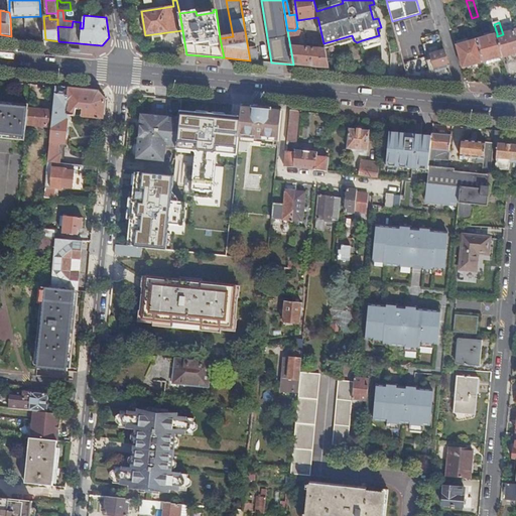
[(293,65),(330,69),(325,49),(306,47),(296,46),(298,30),(295,30),(287,30),(293,65)]
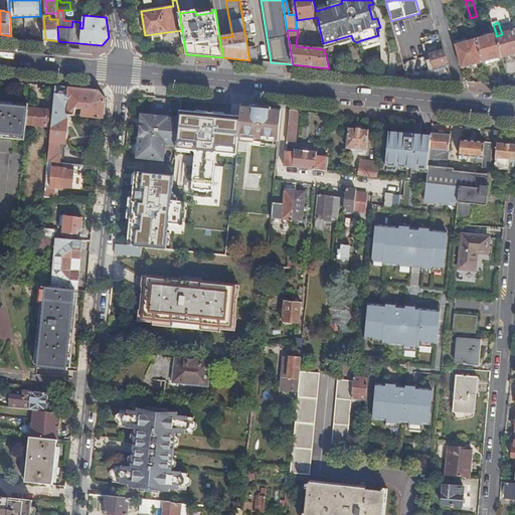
[(514,30),(502,34),(496,36),(496,37),(502,56),(510,54),(512,56),(514,56),(514,30)]
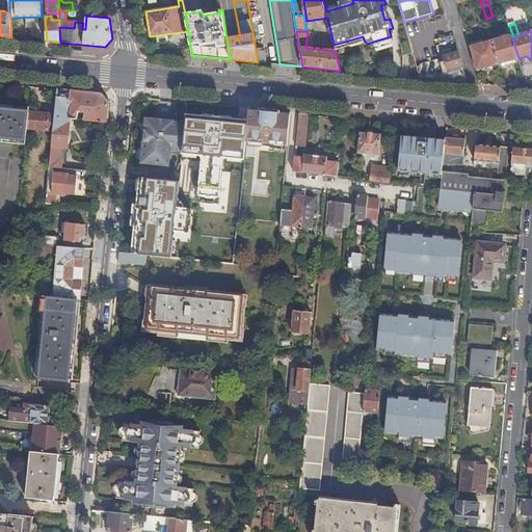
[(499,64),(519,58),(512,38),(512,37),(512,34),(491,41),(499,64)]
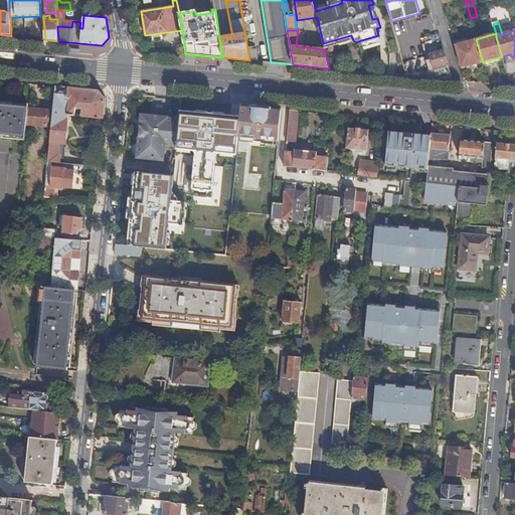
[(323,43),(324,48),(353,40),(351,35),(323,43)]
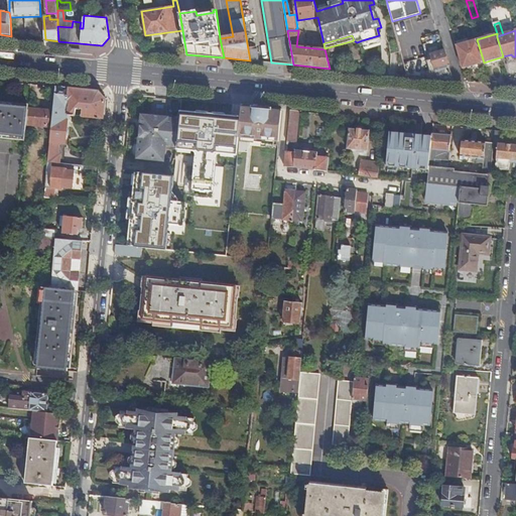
[(471,67),(484,62),(477,39),(457,45),(463,69),(465,68),(471,67)]
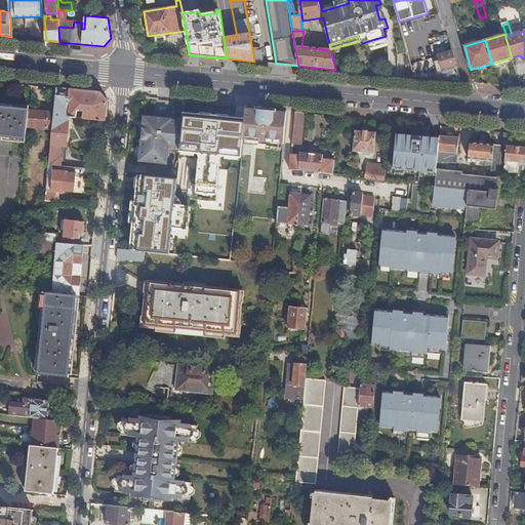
[(254,62),(263,63),(261,50),(252,50),(254,62)]
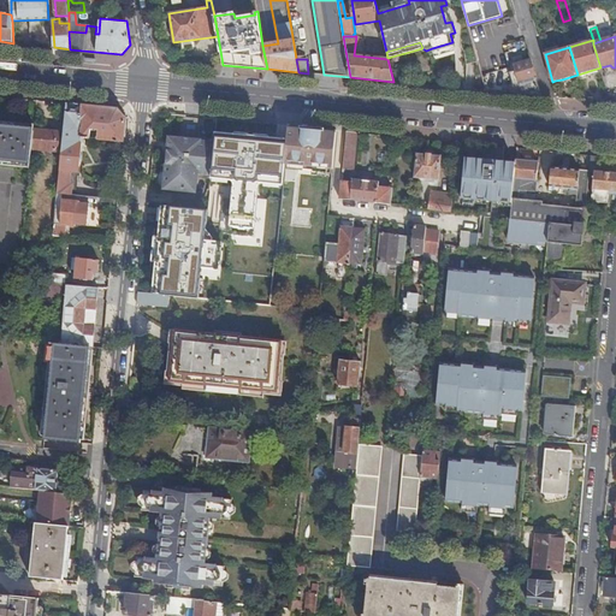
[(513,94),(543,96),(532,60),(514,64),(515,71),(510,72),(514,86),(513,94)]
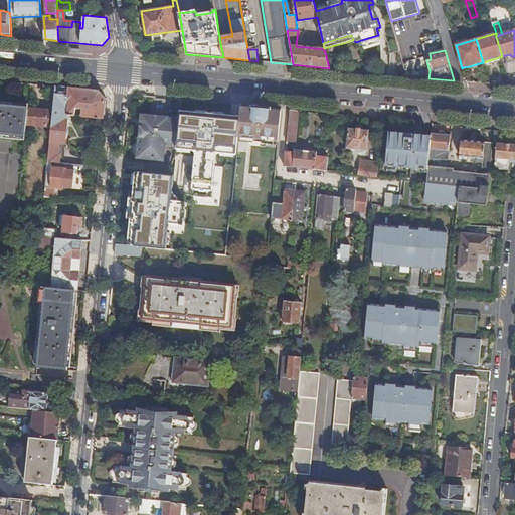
[(49,162),(60,163),(60,155),(58,154),(59,143),(66,144),(69,116),(70,102),(68,101),(69,88),(57,87),(55,106),(49,162)]
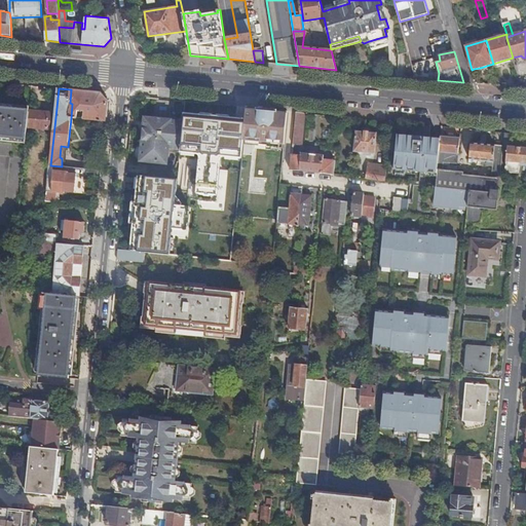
[(81,119),(107,122),(109,102),(102,92),(71,89),(70,103),(72,104),(71,118),(77,119),(78,111),(84,112),(84,116),(81,116),(81,119)]
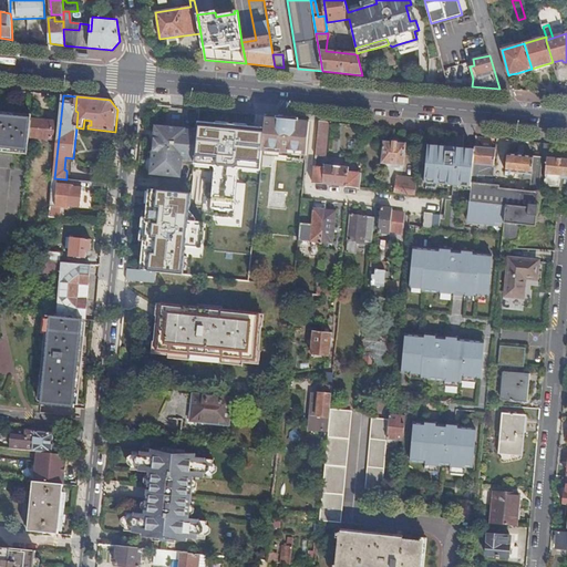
[(0,148),(29,152),(31,137),(32,119),(0,115),(0,148)]
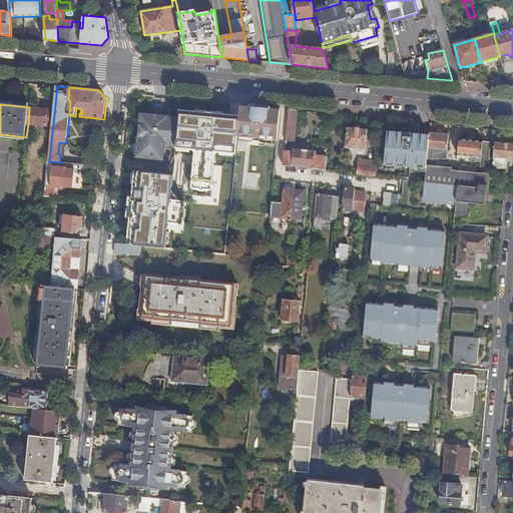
[(29,107),(28,124),(50,126),(52,106),(49,106),(48,109),(29,107)]
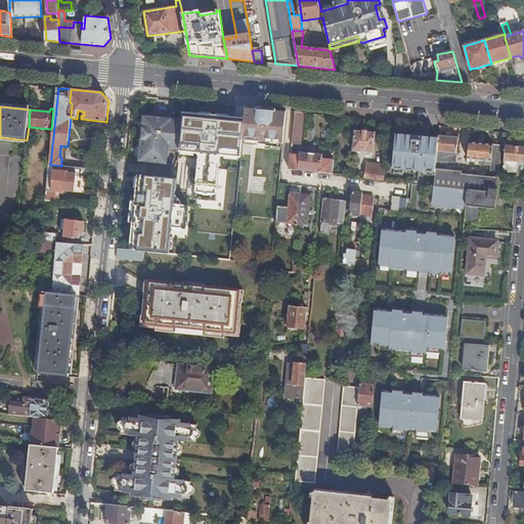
[(246,110),(244,121),(242,140),(252,141),(252,143),(272,146),(273,143),(284,144),(287,114),(246,110)]
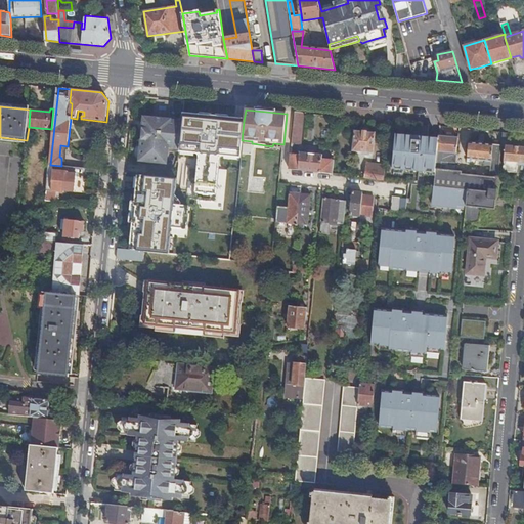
[(300,145),(303,113),(295,112),(292,144),(300,145)]
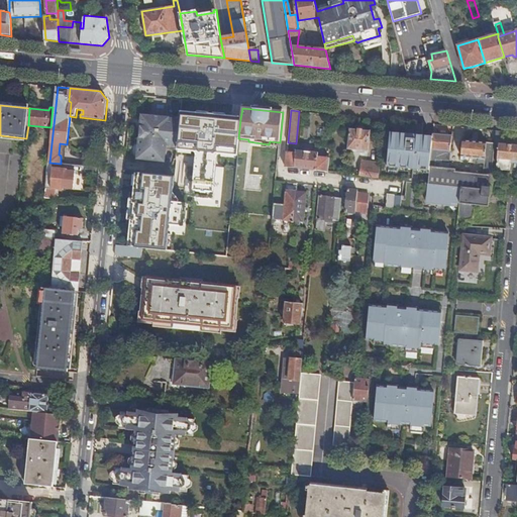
[(177,146),(180,120),(168,119),(168,118),(142,116),(140,128),(143,129),(142,136),(140,136),(137,160),(157,161),(158,154),(165,156),(165,149),(166,145),(177,146)]
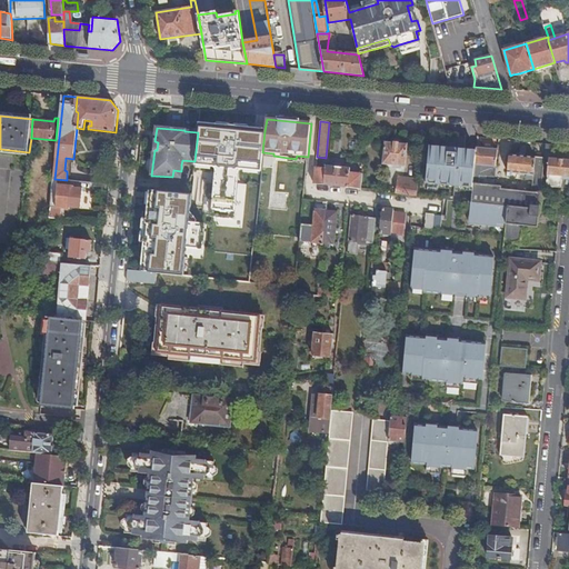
[(408,143),(385,142),(382,165),(406,167),(408,143)]
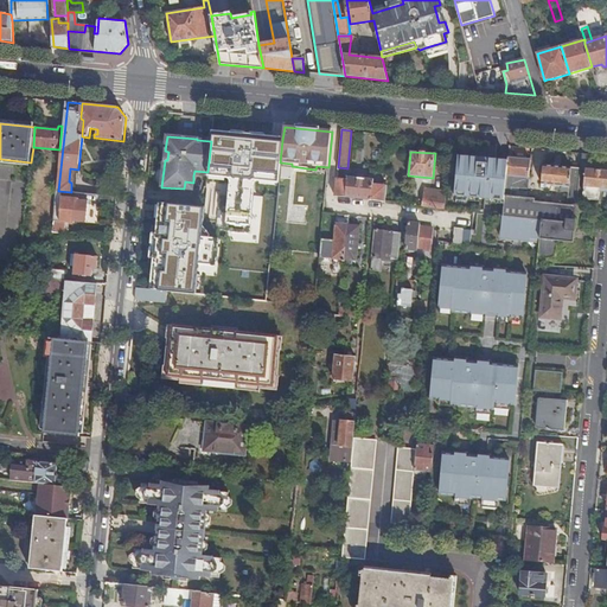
[(590,154),(582,153),(580,168),(580,170),(586,171),(582,198),(599,199),(600,189),(606,189),(606,170),(589,168),(590,154)]
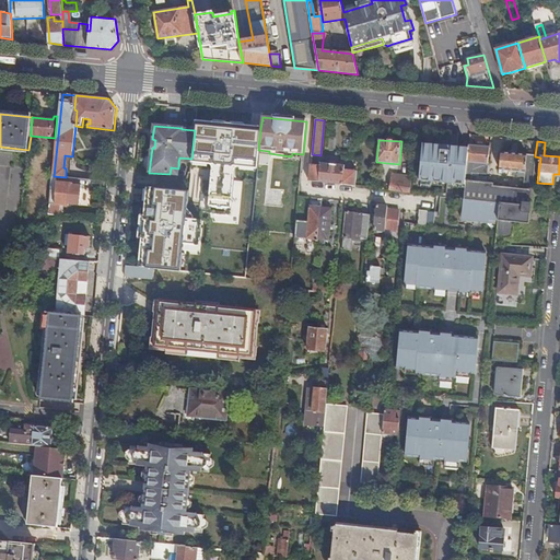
[(468,149),(423,144),(419,179),(465,185),(466,179),(468,149)]
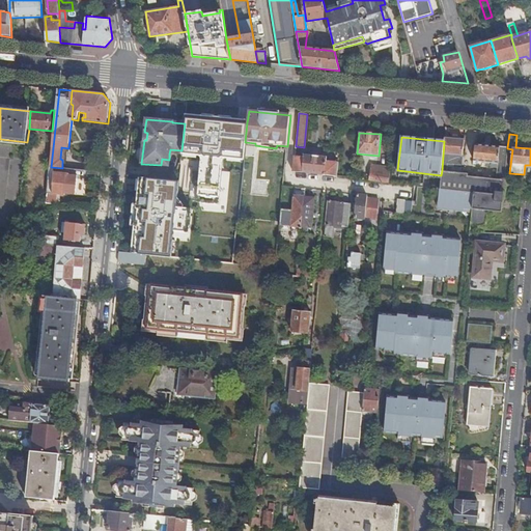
[(464,140),(445,139),(444,141),(442,170),(447,171),(448,164),(462,165),(464,140)]
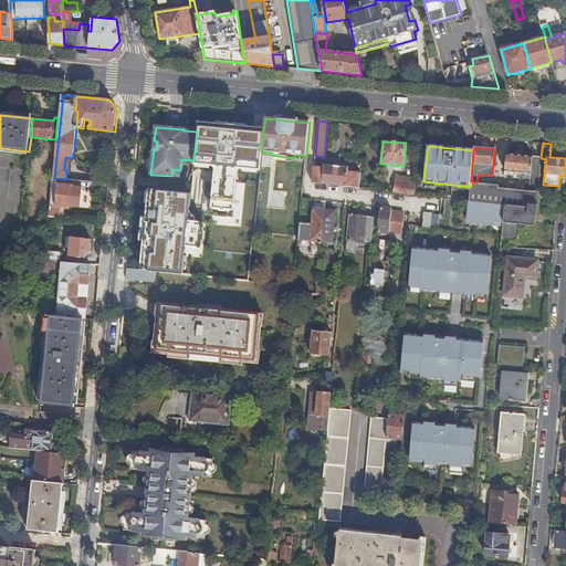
[(531,174),(528,191),(538,192),(538,185),(541,158),(541,157),(506,154),(504,171),(531,174)]
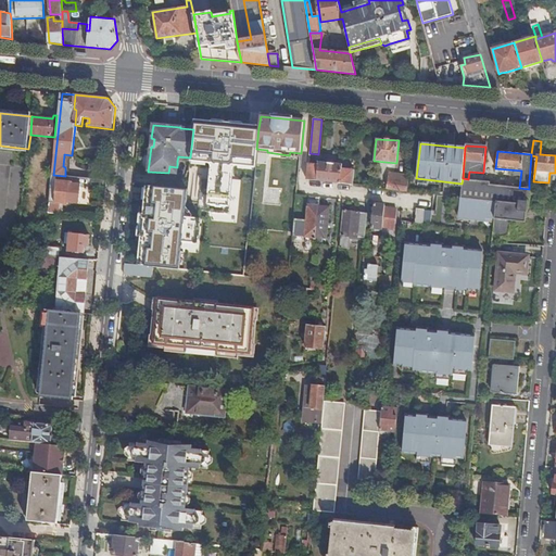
[(318,165),(308,164),(306,180),(352,185),(354,169),(341,168),(342,164),(318,162),(318,165)]
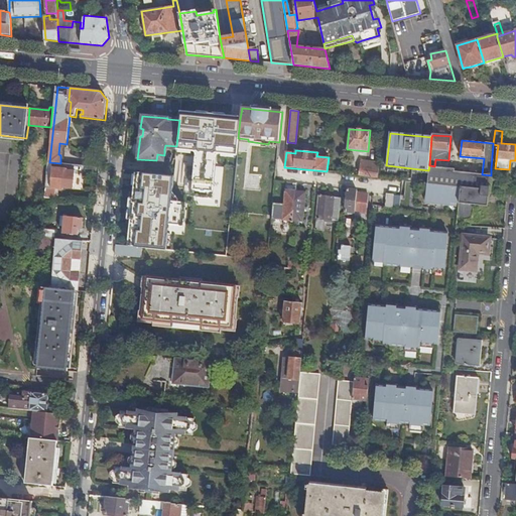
[(179,154),(175,169),(186,171),(190,157),(179,154)]
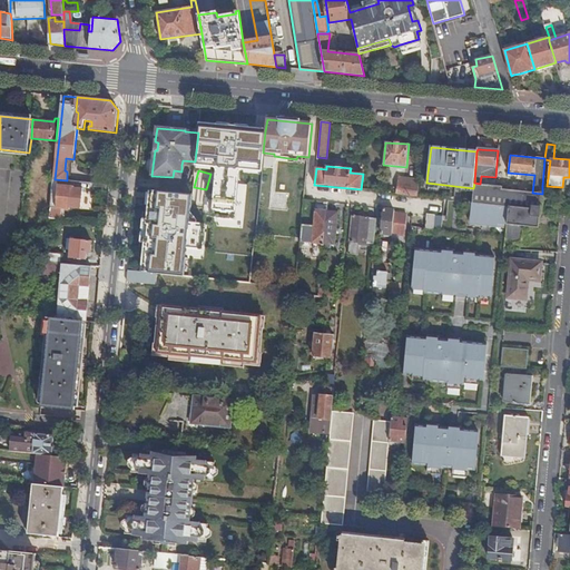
[(399,178),(397,194),(418,196),(419,182),(419,180),(399,178)]
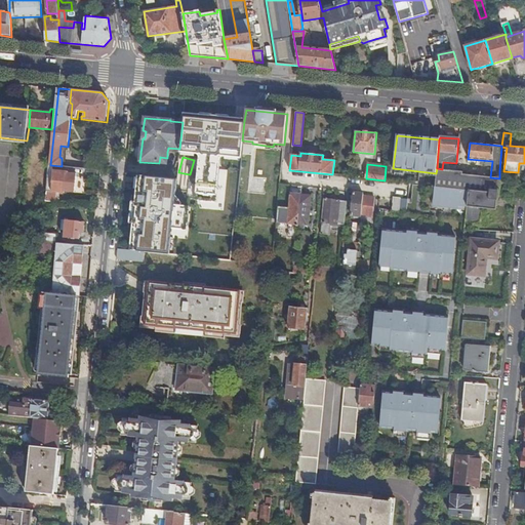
[(436,173),(435,187),(451,189),(456,189),(458,171),(442,169),(437,168),(436,173)]
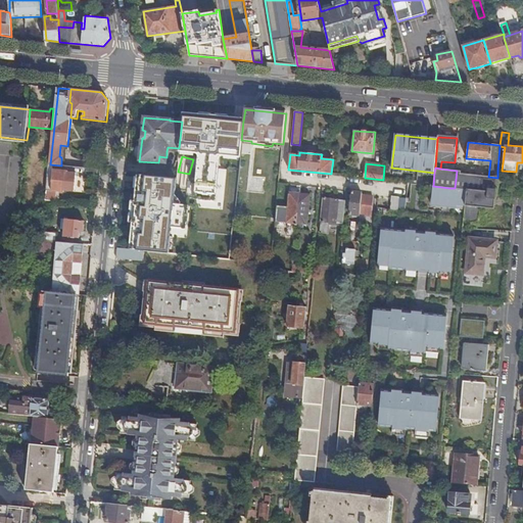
[(46,200),(52,200),(53,191),(64,192),(64,191),(75,192),(77,173),(67,172),(67,171),(54,170),(51,191),(47,190),(46,200)]
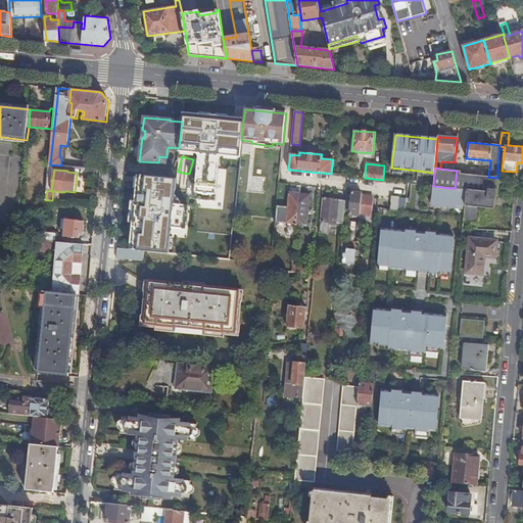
[(461,171),(457,171),(455,188),(467,190),(495,193),(497,178),(488,177),(461,174),(461,171)]
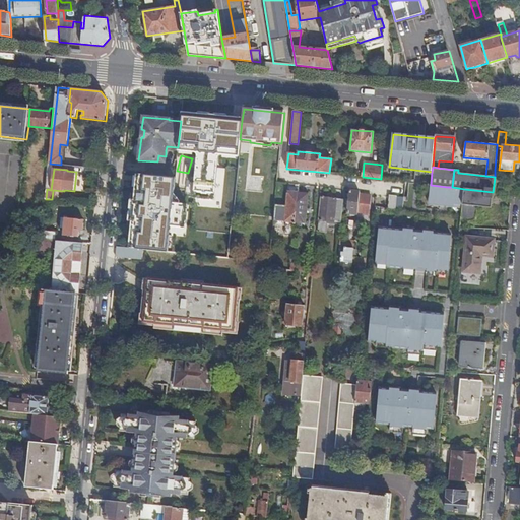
[(285,184),(277,183),(276,197),(283,197),(285,184)]
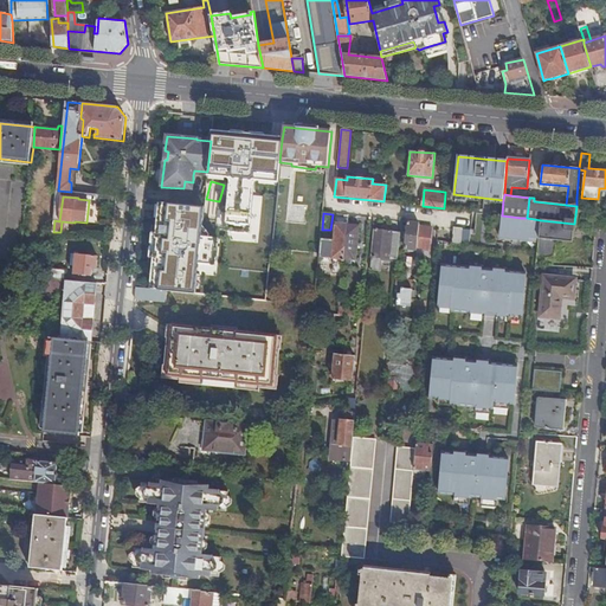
[(348,216),(345,216),(343,219),(337,219),(335,220),(335,224),(331,259),(343,260),(347,220),(348,216)]
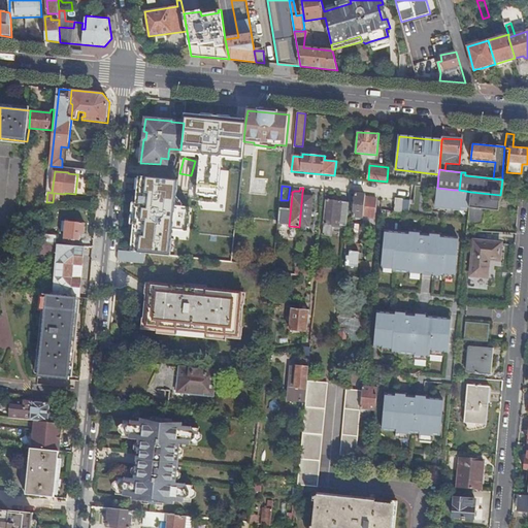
[(459,190),(454,190),(452,203),(460,204),(459,217),(468,218),(471,192),(459,190)]
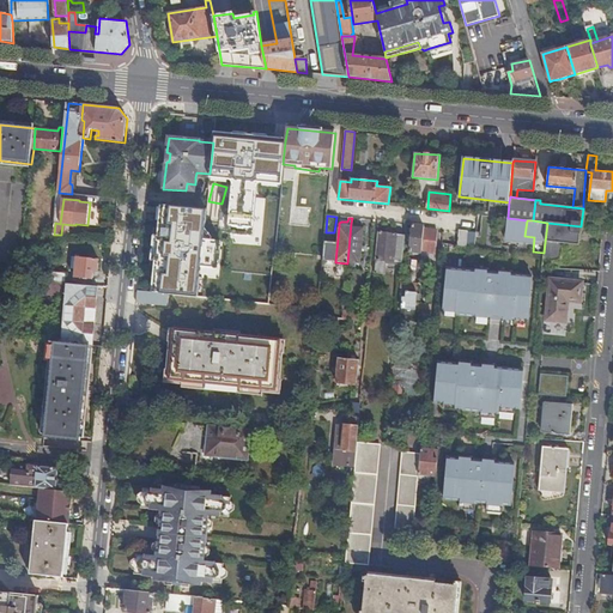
[(351,223),(347,263),(360,265),(364,228),(354,228),(354,223),(351,223)]
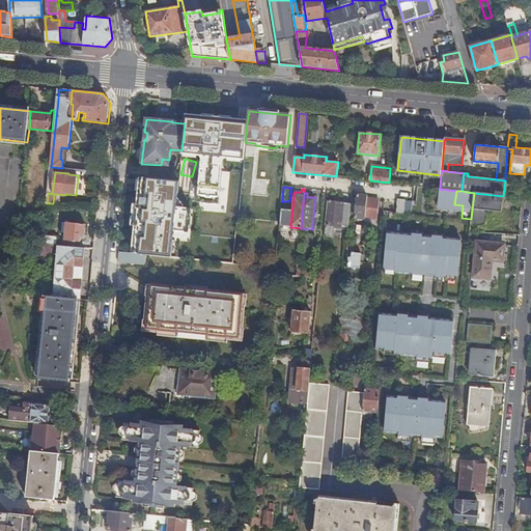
[(503,196),(474,193),(471,219),(471,225),(485,226),(486,211),(502,212),(503,196)]
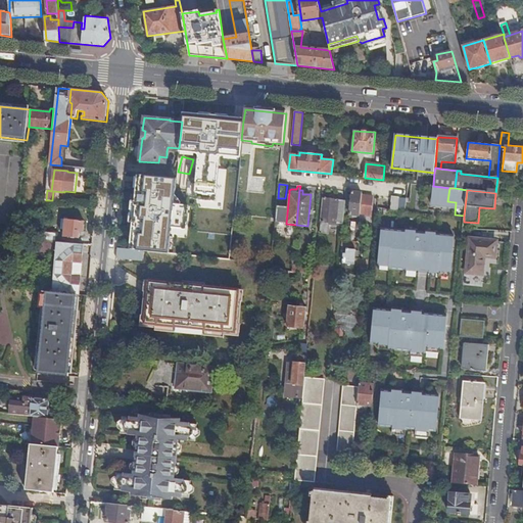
[(360,214),(372,215),(374,197),(362,196),(362,193),(351,192),(349,215),(360,216),(360,214)]
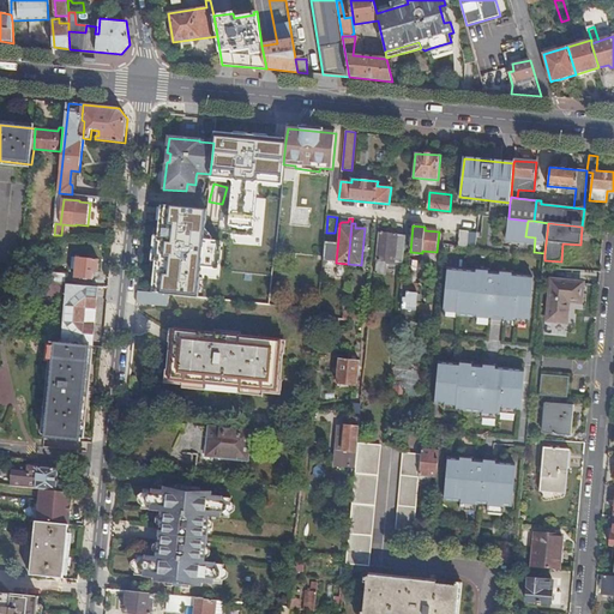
[(469,233),(459,232),(458,246),(468,247),(469,233)]
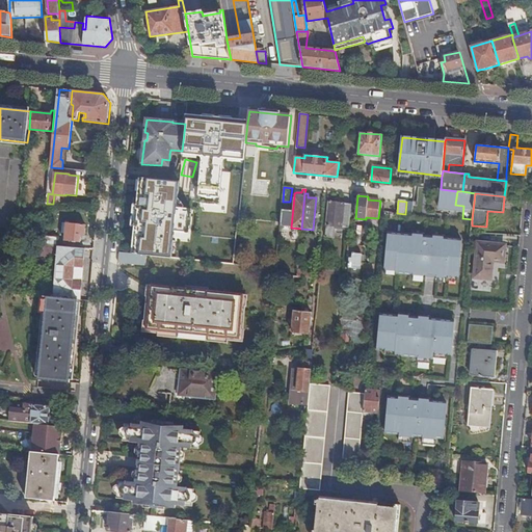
[(351,205),(327,203),(324,237),(334,237),(335,227),(349,228),(351,205)]
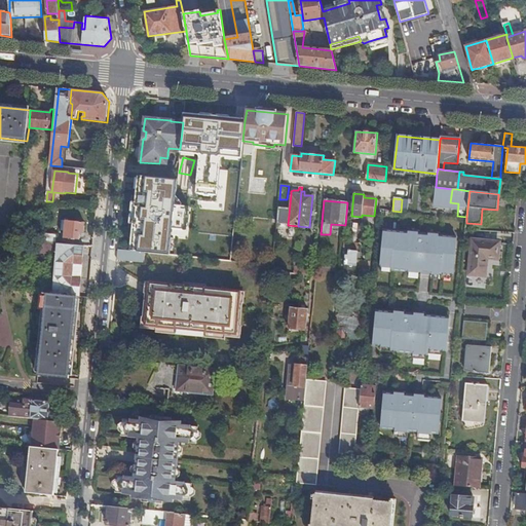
[(374,224),(374,216),(362,215),(362,217),(362,223),(374,224)]
